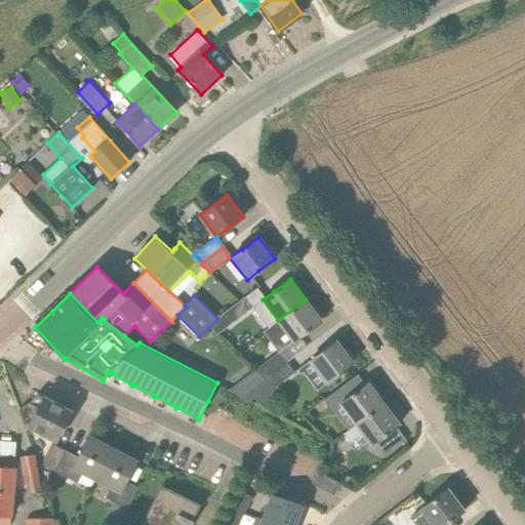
[(254,308),(253,306),(245,296),(217,319),(208,328),(216,335),(254,308)]
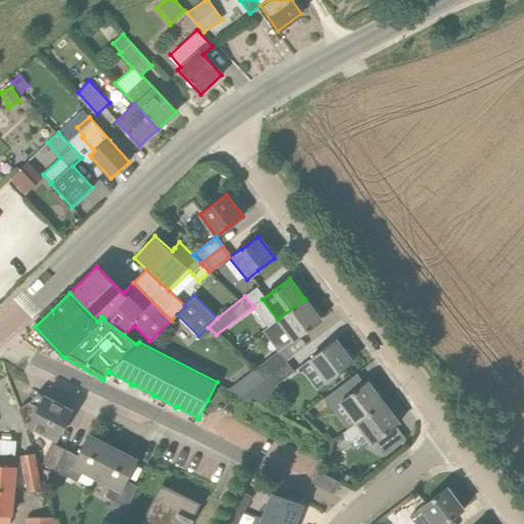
[(281,349),(293,342),(304,332),(320,319),(305,299),(277,319),(268,325),(268,326),(266,329),(281,349)]
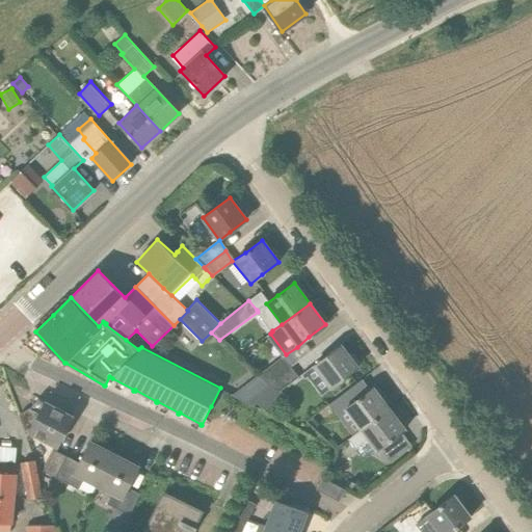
[(341,345),(314,366),(330,388),(357,367),(341,345)]
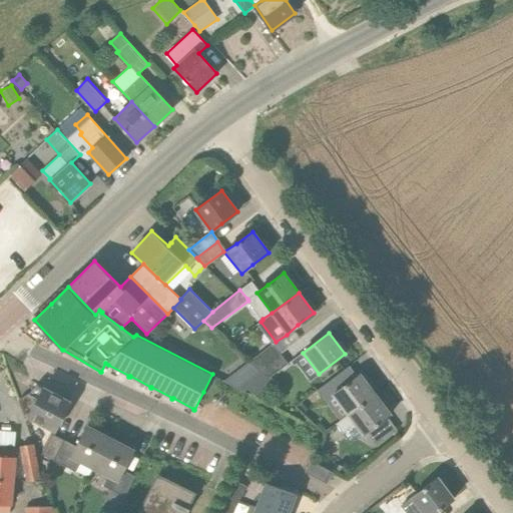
[(272,344),(249,362),(260,371),(281,354),(272,344)]
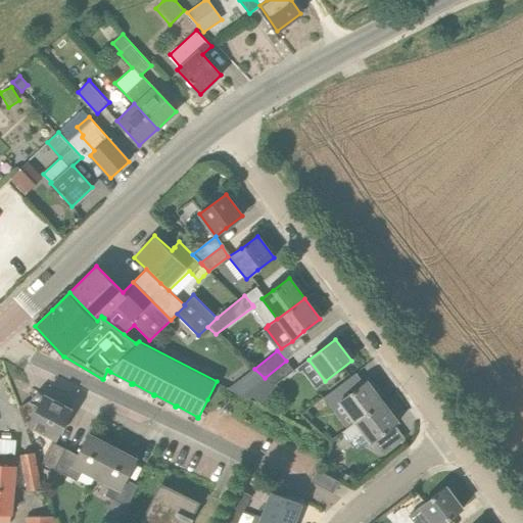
[(286,361),(265,378),(273,386),(293,371),(286,361)]
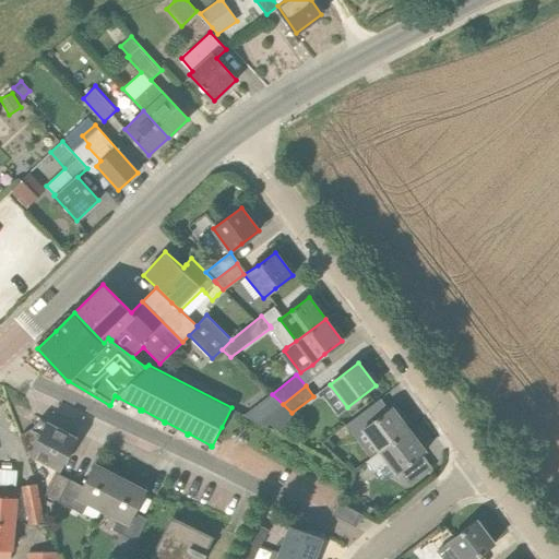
[(392,407),(375,420),(364,429),(379,450),(408,428),(392,407)]
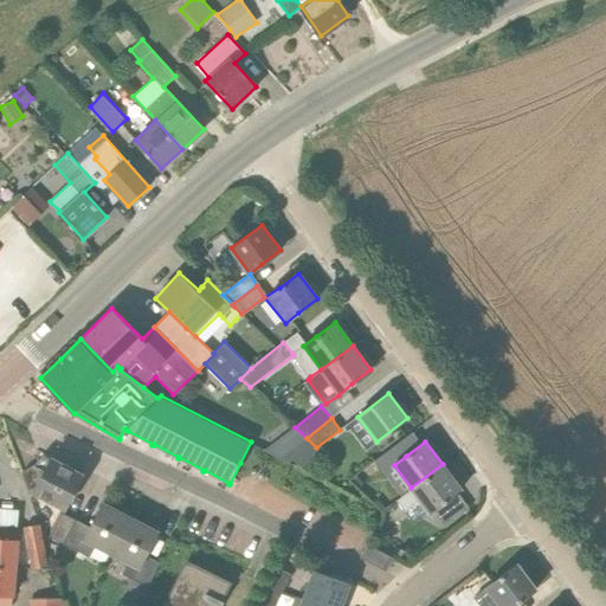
[(30,494),(64,510),(84,475),(51,457),(44,470),(34,464),(21,472),(30,494)]
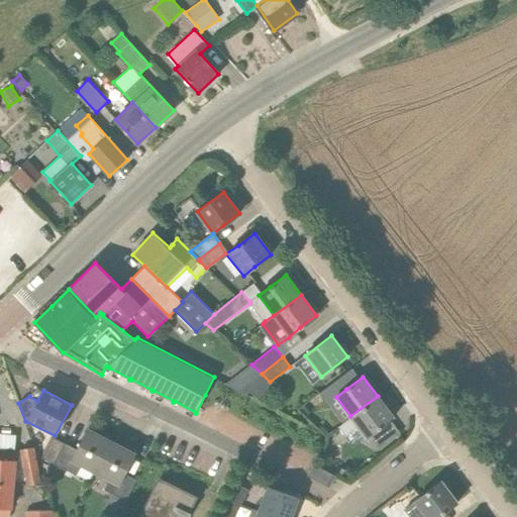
[(378,396),(350,416),(339,425),(346,433),(356,425),(367,437),(394,417),(378,396)]
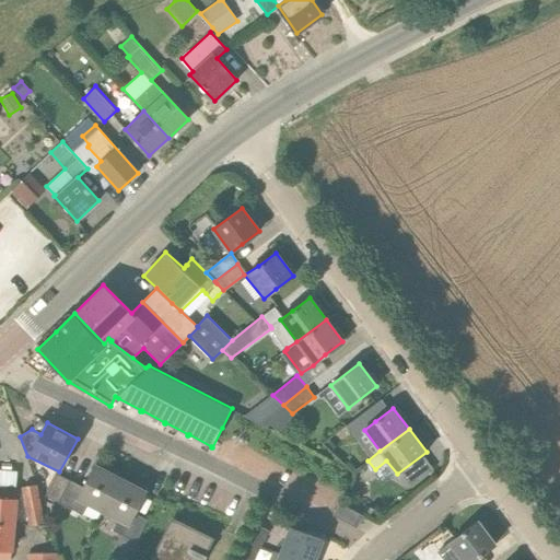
[(84,488),(70,480),(58,503),(82,515),(88,503),(105,512),(121,478),(95,465),(84,488)]
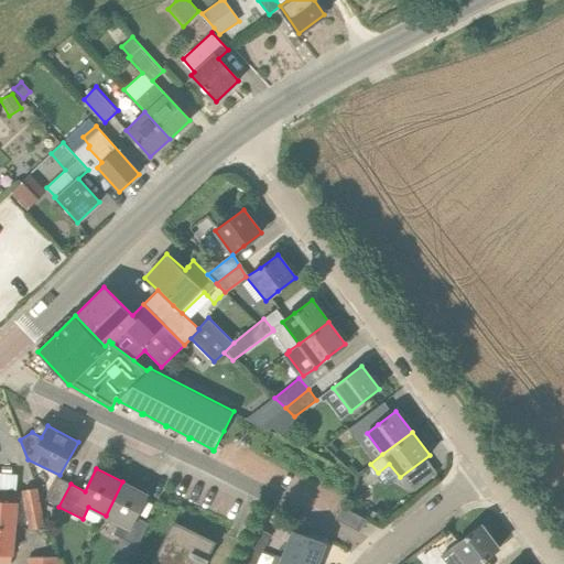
[(57,477),(46,500),(58,507),(71,484),(57,477)]
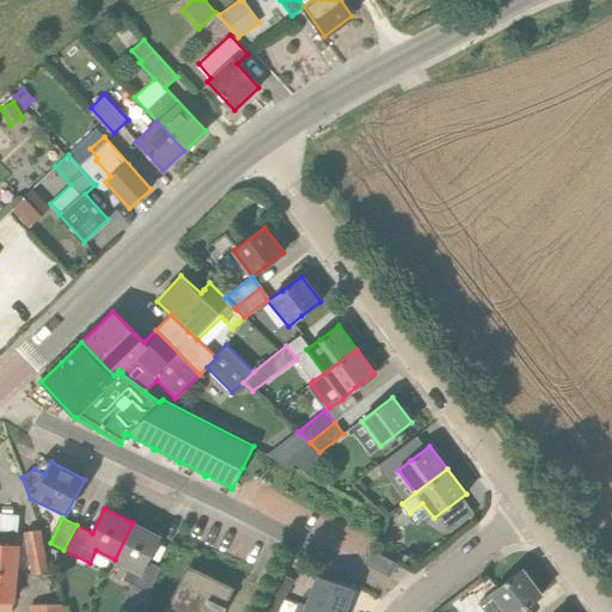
[(159,537),(133,522),(115,560),(129,567),(123,580),(133,585),(123,603),(140,610),(159,573),(145,565),(159,537)]
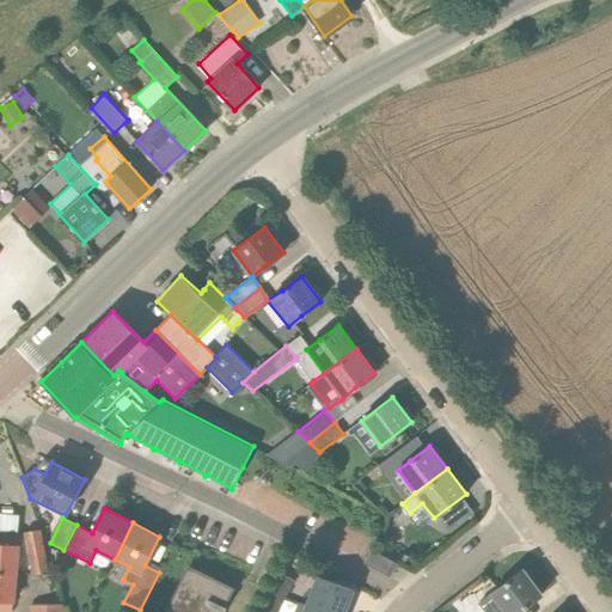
[(34,575),(48,571),(44,554),(41,530),(25,532),(29,556),(34,575)]
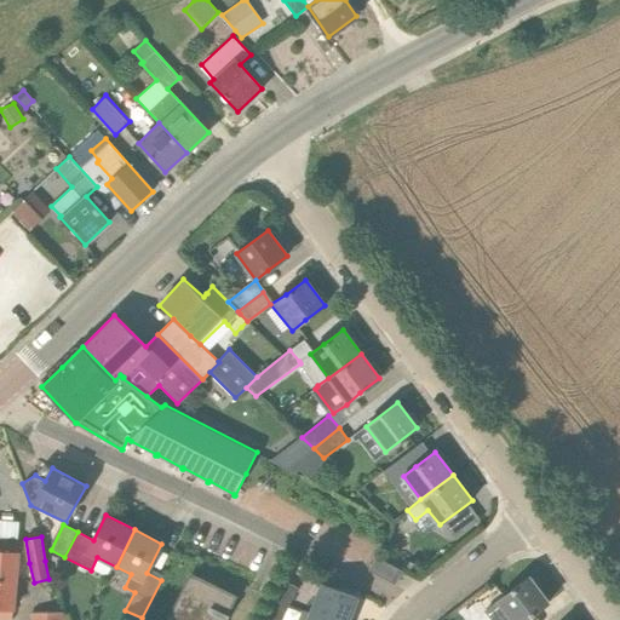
[(0,573),(16,575),(16,566),(18,541),(0,539),(0,573)]
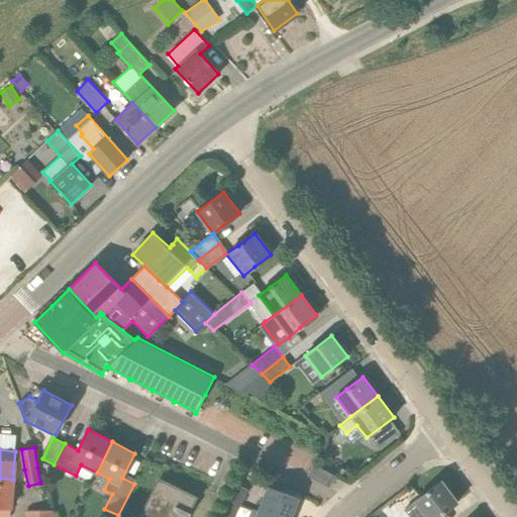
[(313,464),(307,476),(329,488),(335,477),(313,464)]
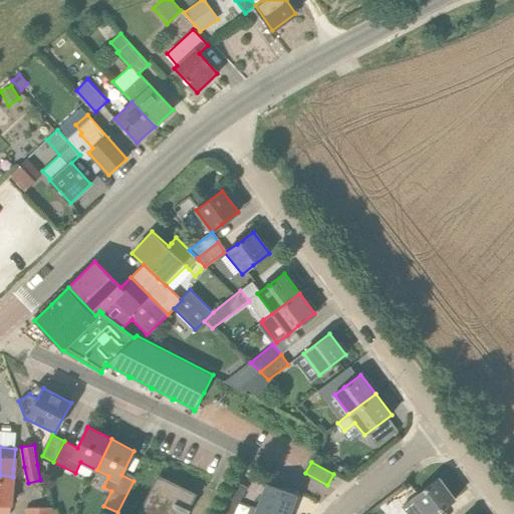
[(247,469),(244,476),(260,483),(263,475),(247,469)]
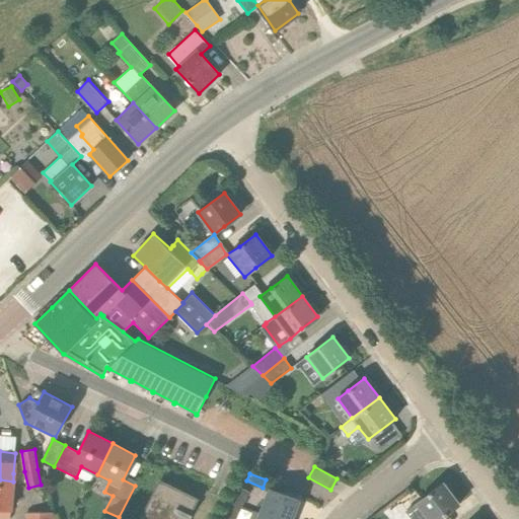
[(9,518),(13,482),(0,479),(0,518),(6,518),(9,518)]
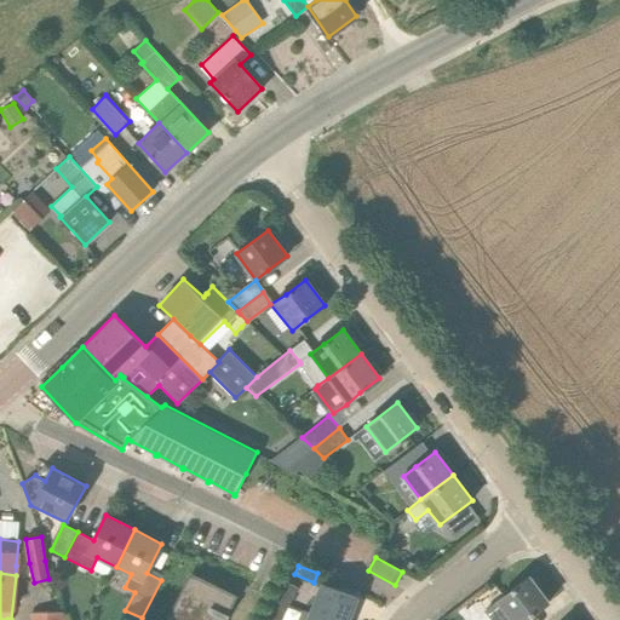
[(222,619),(234,596),(191,575),(168,619),(222,619)]
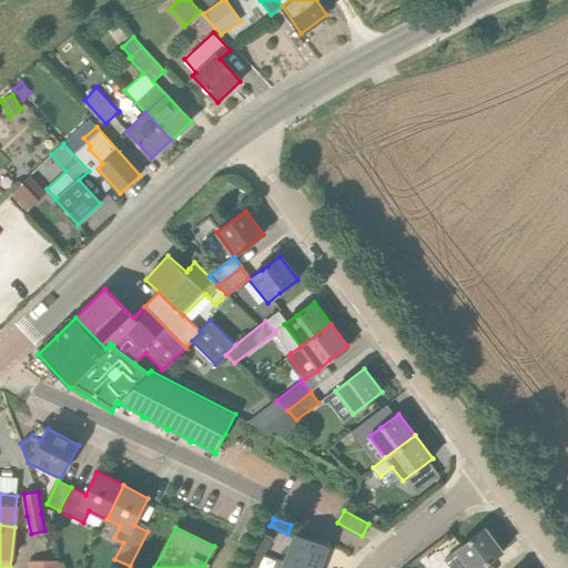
[(445,558),(452,567),(480,567),(485,566),(503,553),(485,528),(445,558)]
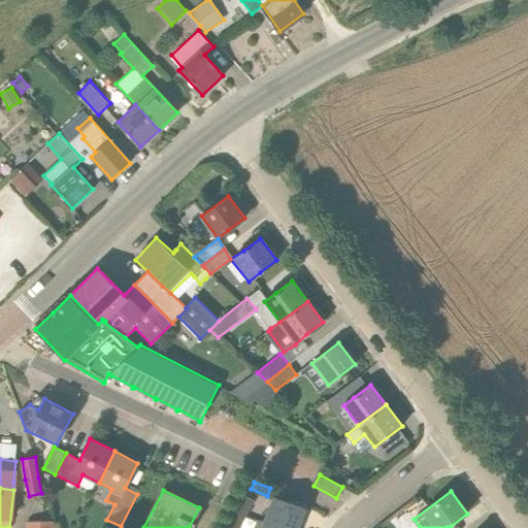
[(246,516),(254,500),(244,496),(237,512),(246,516)]
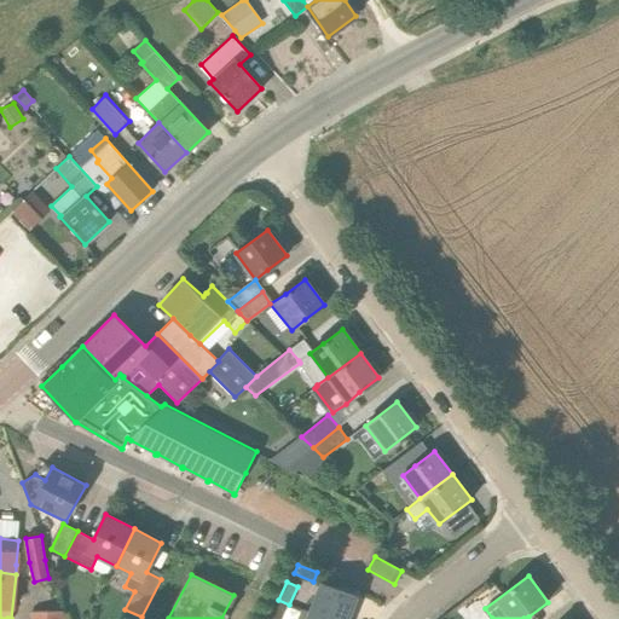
[(310,613),(327,618),(347,618),(356,597),(320,584),(310,613)]
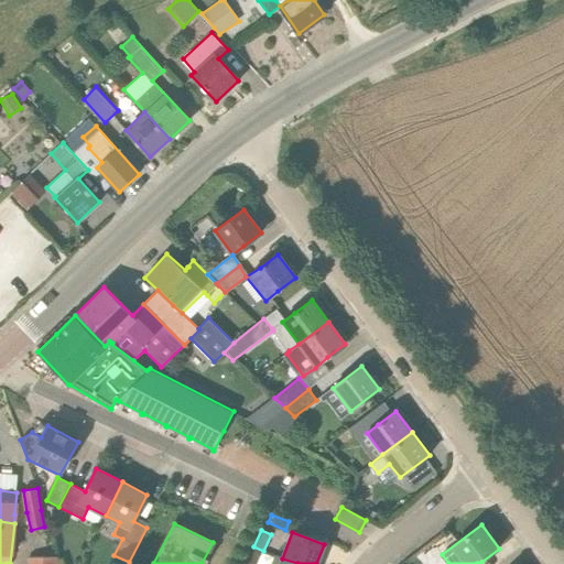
[(243,563),(256,563),(263,551),(253,546),(243,563)]
